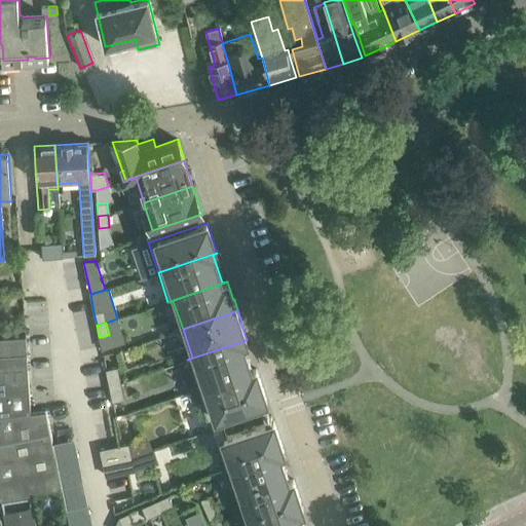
[(0,499),(31,494),(62,488),(51,438),(45,411),(31,413),(27,352),(22,336),(0,337),(0,499)]
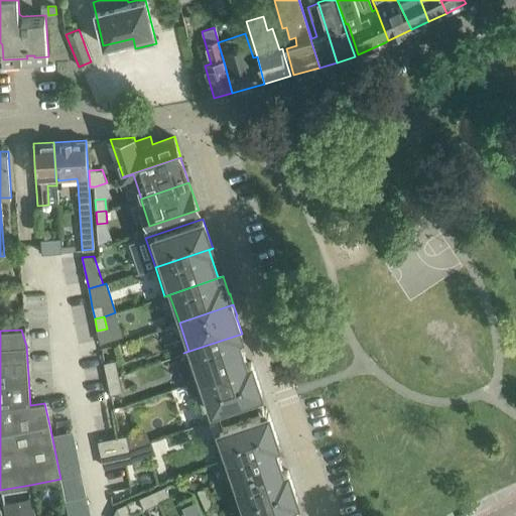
[(242,334),(183,353),(194,382),(251,363),(251,362),(247,364),(238,336),(242,335),(242,334)]
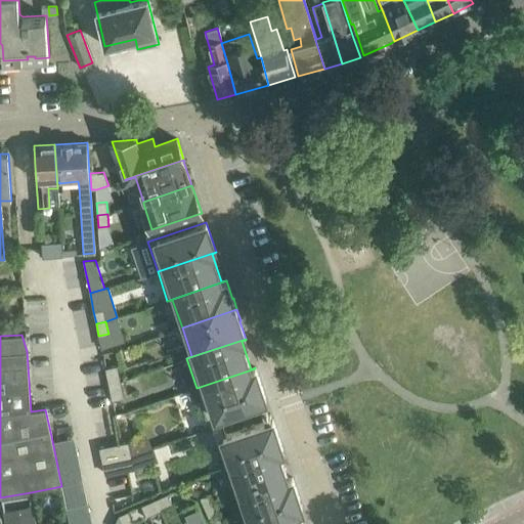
[(105,369),(108,384),(119,382),(116,366),(105,369)]
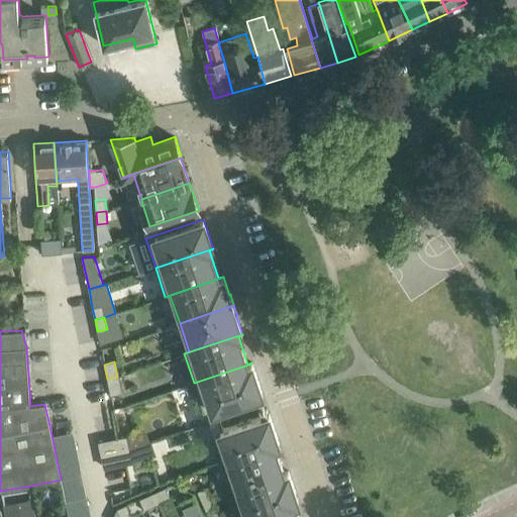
[(251,364),(194,383),(207,423),(219,418),(216,408),(262,393),(251,364)]
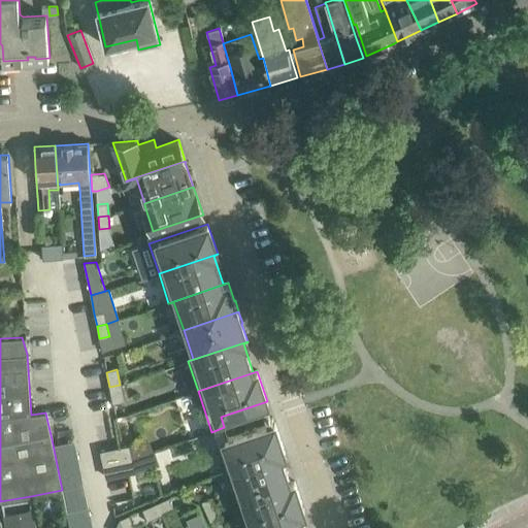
[(109,387),(112,404),(123,402),(120,385),(109,387)]
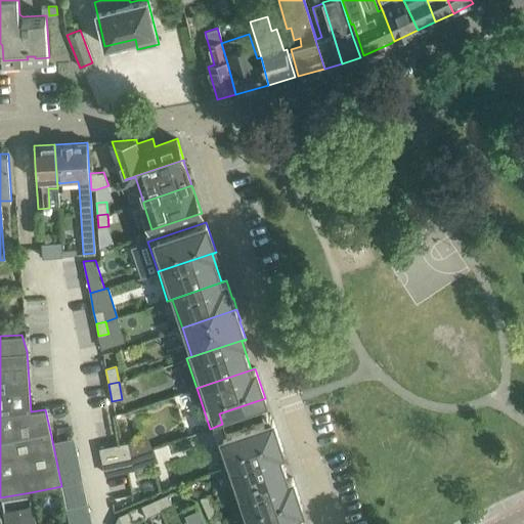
[(222,424),(210,429),(223,469),(282,449),(272,420),(226,435),(222,424)]
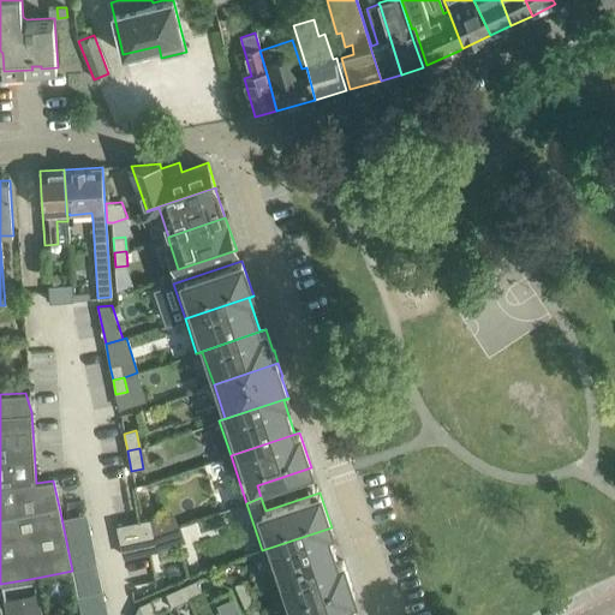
[(118,526),(120,541),(153,535),(149,519),(118,526)]
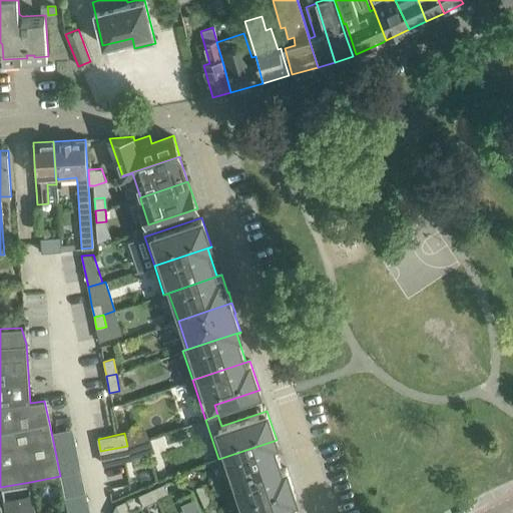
[(277,440),(218,459),(219,460),(224,458),(233,486),(287,468),(286,468),(282,469),(273,442),(277,440)]
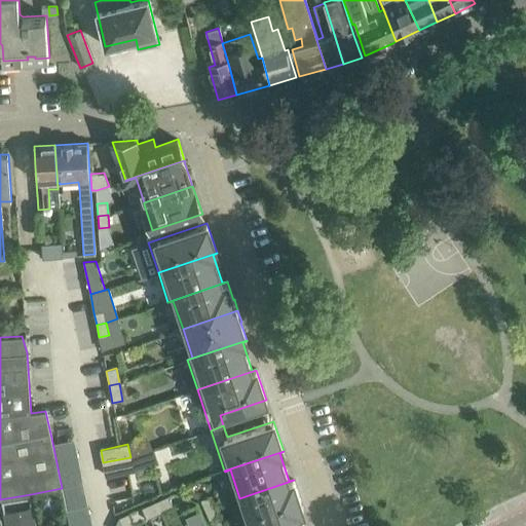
[(106,476),(134,471),(130,457),(103,462),(106,476)]
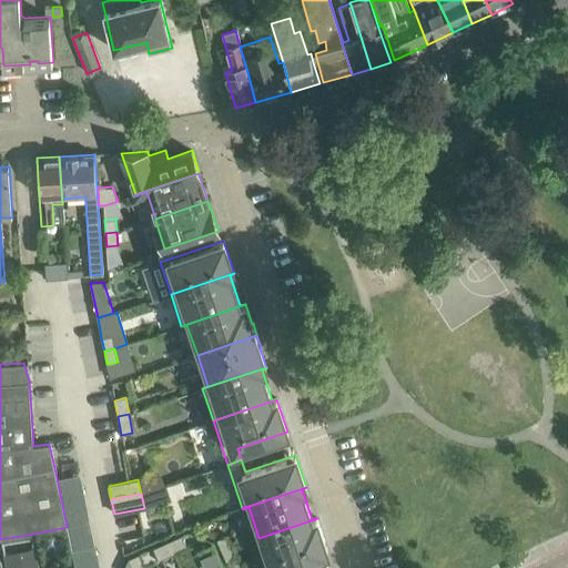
[(317,518),(259,538),(264,537),(274,567),(275,567),(323,553),(327,550),(317,518)]
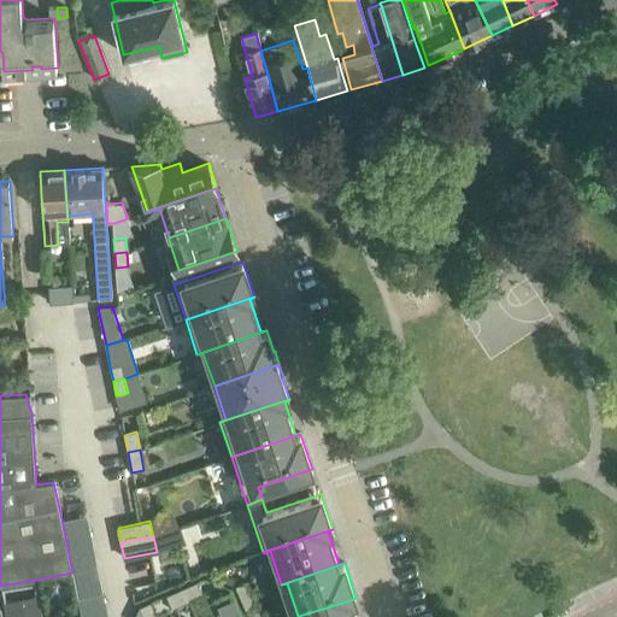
[(198,581),(183,587),(189,598),(203,592),(198,581)]
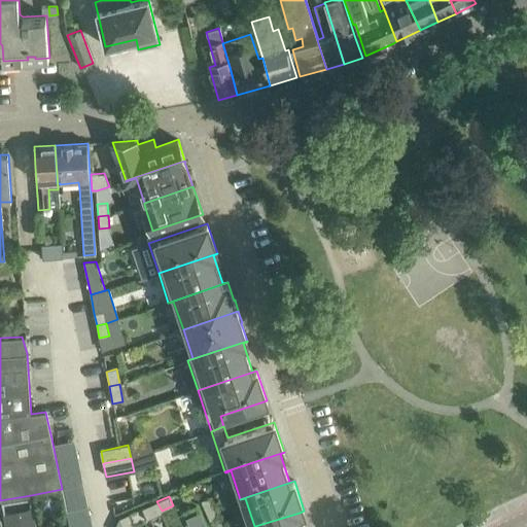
[(210,496),(201,500),(206,512),(215,507),(210,496)]
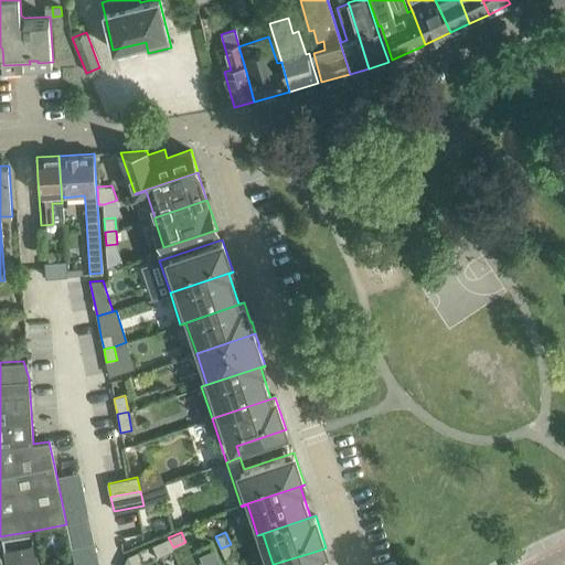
[(168,537),(152,545),(158,557),(173,550),(173,547),(168,537)]
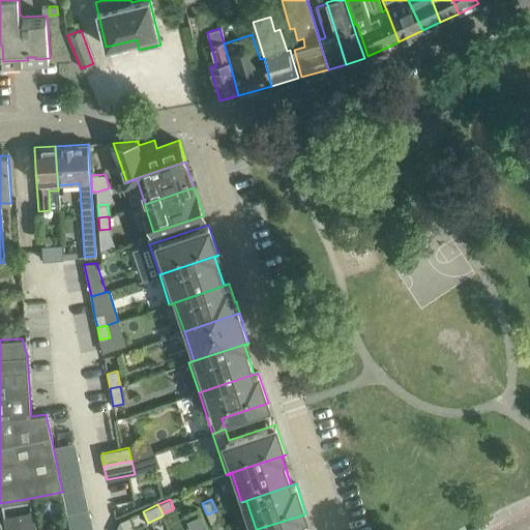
[(222,522),(216,510),(207,514),(212,526),(222,522)]
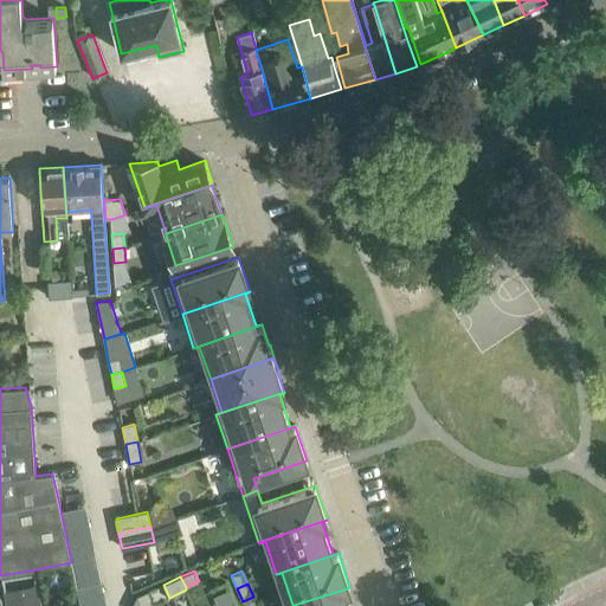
[(42,605),(38,587),(5,593),(6,605),(42,605)]
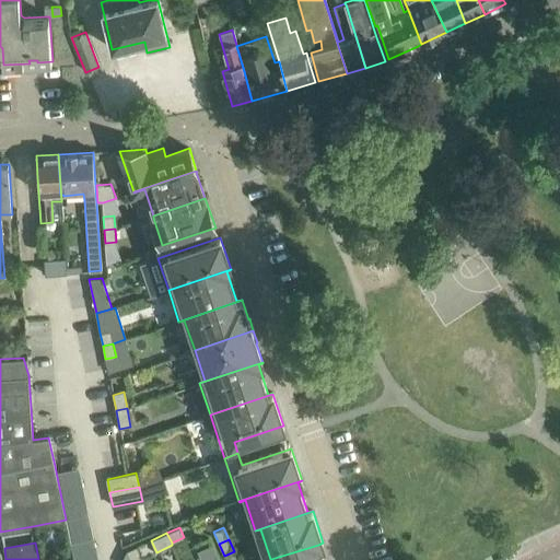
[(323,559),(318,545),(271,559),(323,559)]
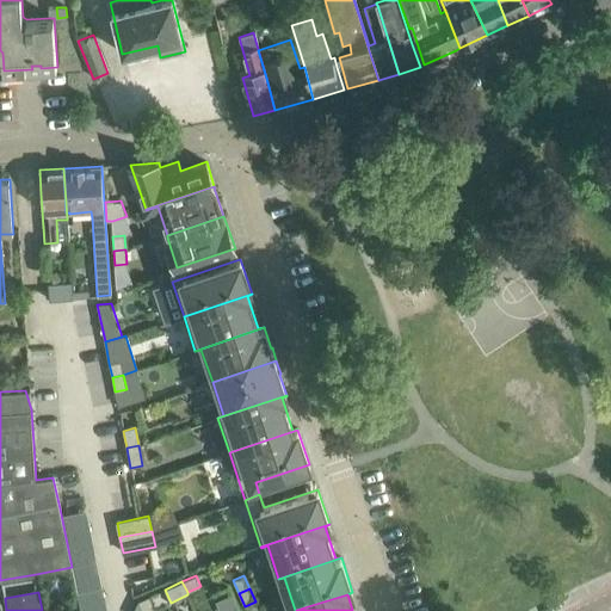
[(139,600),(133,610),(143,610),(154,606),(149,596),(139,600)]
